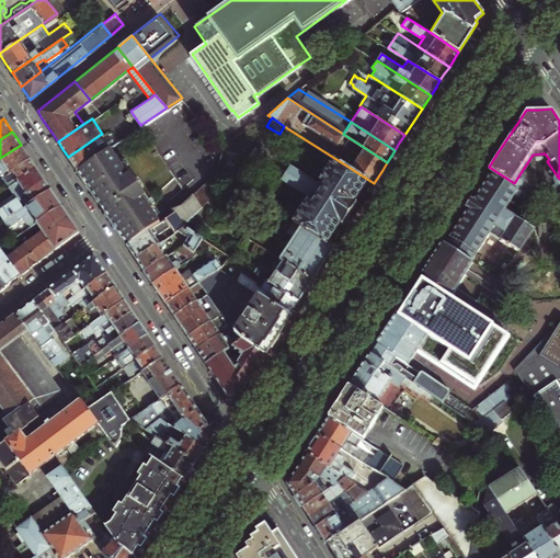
[(100,135),(68,157),(71,162),(76,168),(110,146),(115,141),(112,137),(104,143),(100,135)]
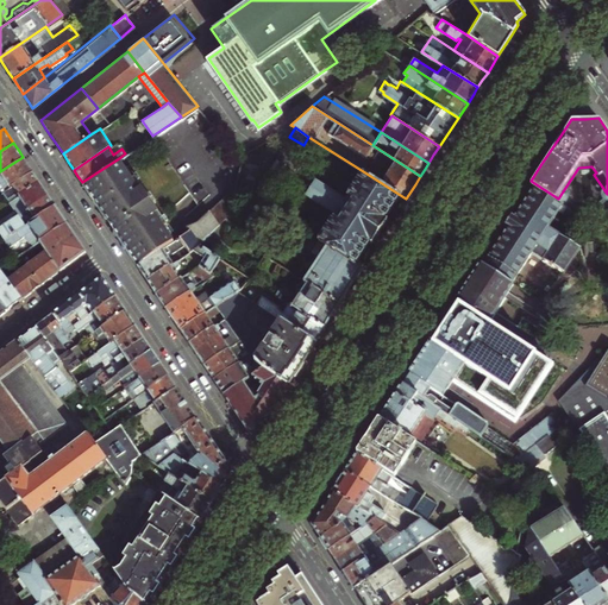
[(276,147),(271,162),(286,166),(290,153),(276,147)]
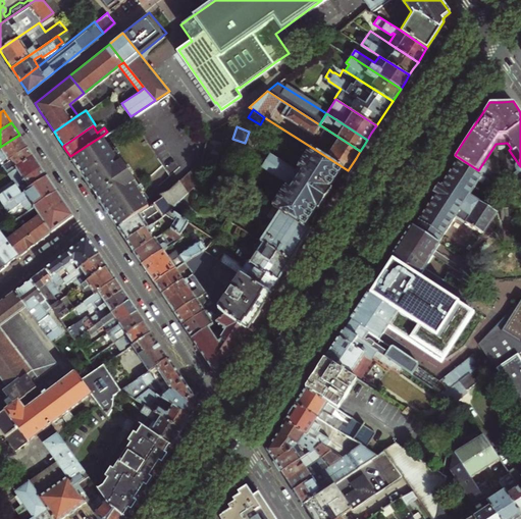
[(0,164),(2,163),(28,147),(24,142),(19,135),(0,147),(0,164)]
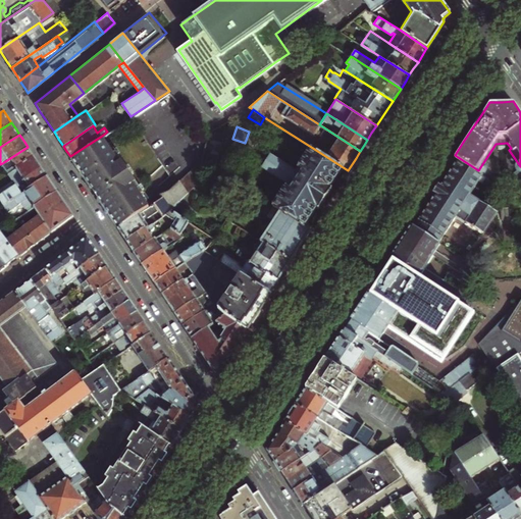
[(110,148),(102,136),(70,156),(76,166),(87,180),(96,194),(105,209),(112,218),(114,221),(117,225),(149,205),(140,193),(143,191),(113,147),(110,148)]
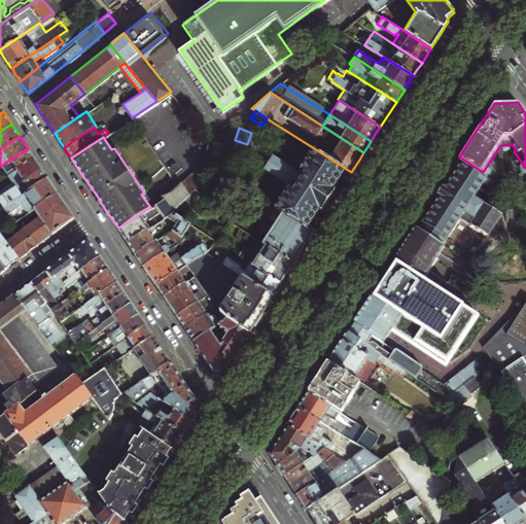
[(8,174),(34,156),(31,152),(28,148),(2,165),(8,174)]
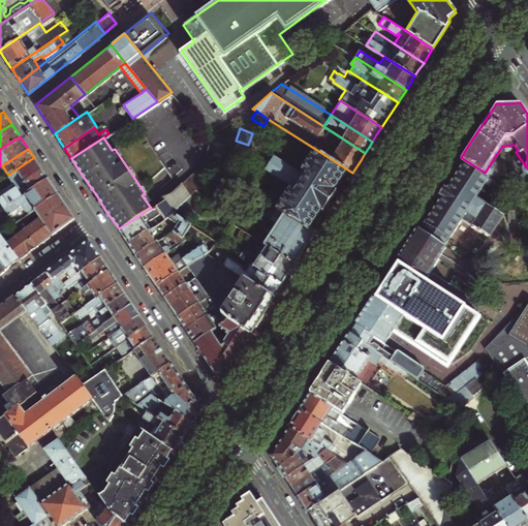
[(283,212),(313,233),(333,203),(352,173),(315,149),(300,172),(273,154),(265,167),(290,185),(276,208),(283,212)]
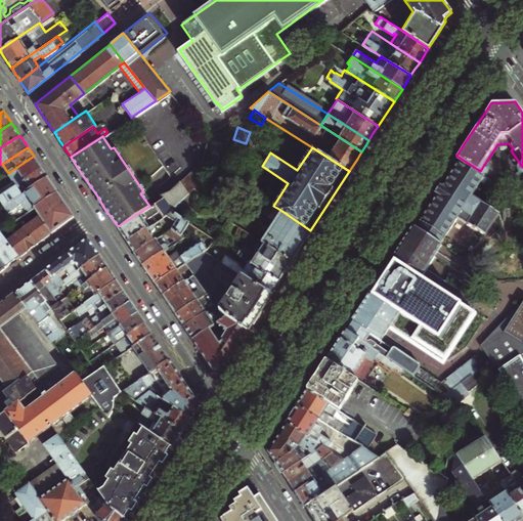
[(15,184),(41,167),(38,162),(34,156),(8,173),(13,181),(0,189),(0,201),(3,205),(22,192),(15,184)]
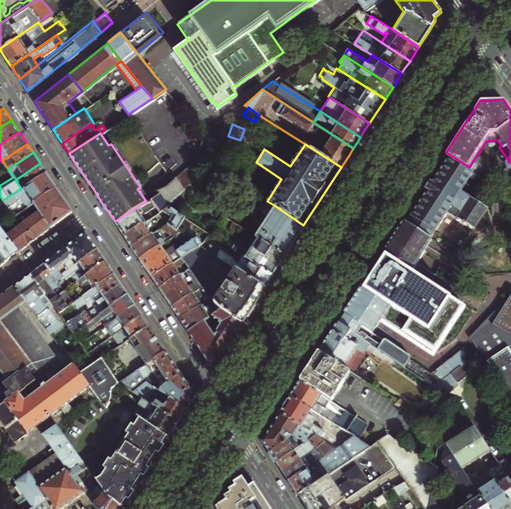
[(474,170),(469,167),(449,154),(433,179),(430,177),(426,182),(424,185),(428,187),(406,221),(432,237),(449,211),(476,229),(490,208),(462,190),(474,170)]
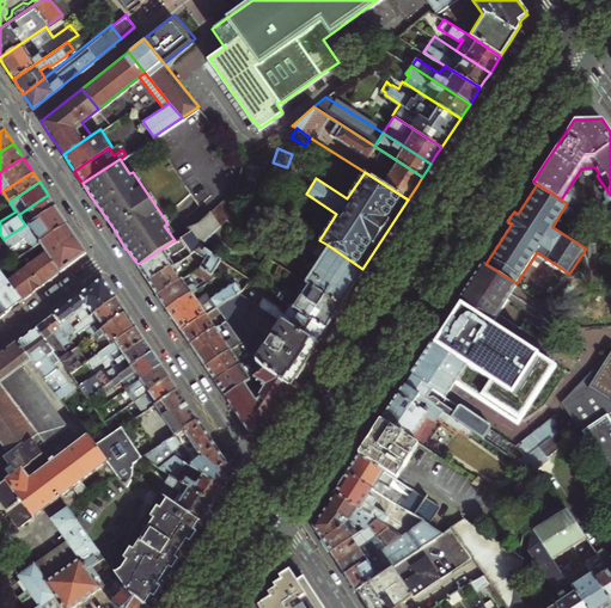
[(18,215),(25,225),(55,206),(53,202),(48,195),(18,215)]
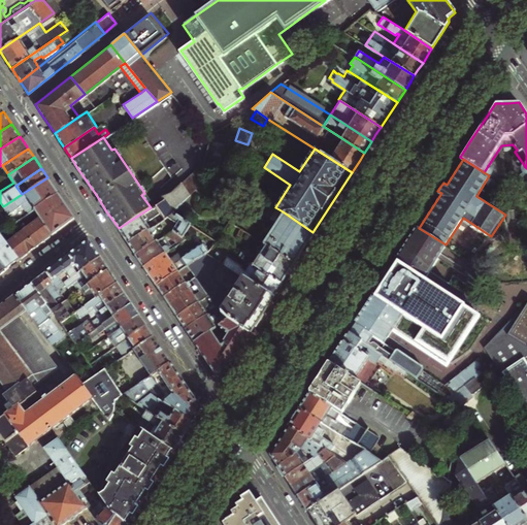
[(29,211),(35,207),(58,193),(50,181),(47,177),(22,194),(3,206),(7,212),(23,202),(23,205),(25,208),(27,209),(29,211)]
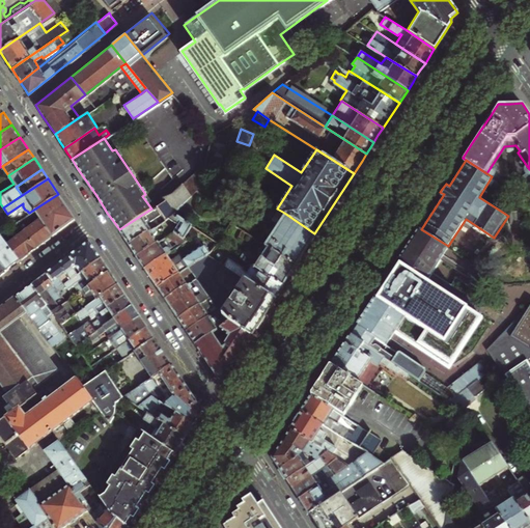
[(35,209),(40,217),(53,234),(74,218),(67,209),(61,198),(58,194),(35,209)]
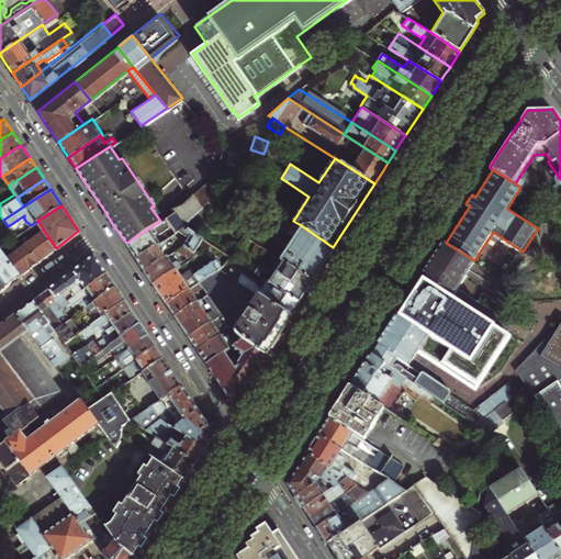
[(174,232),(176,230),(182,225),(174,212),(165,217),(170,225),(174,232)]
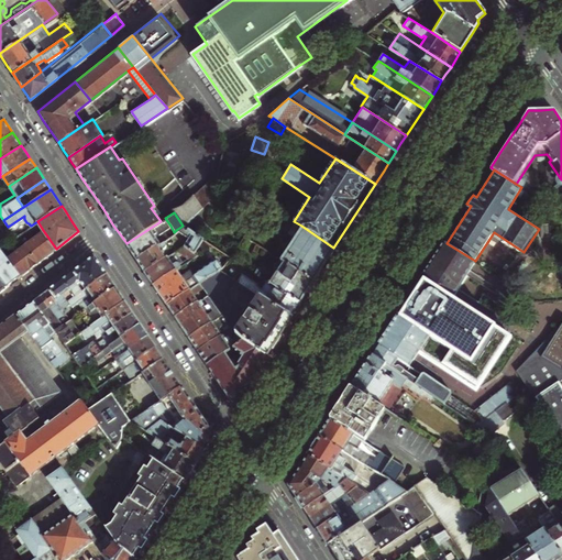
[(165,218),(161,221),(127,243),(131,251),(135,257),(158,242),(155,235),(171,226),(165,218)]
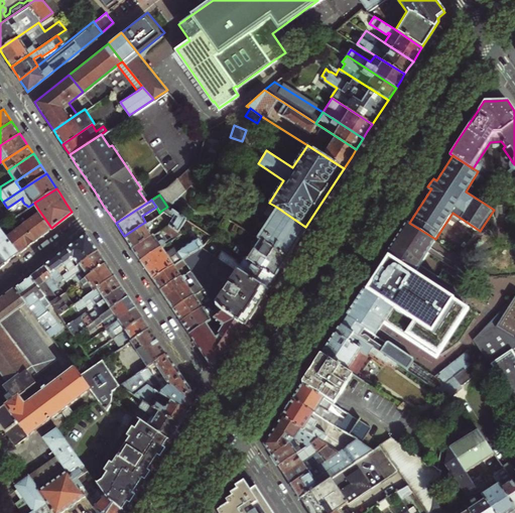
[(166,225),(176,231),(184,218),(167,207),(161,211),(167,218),(171,217),(166,225)]
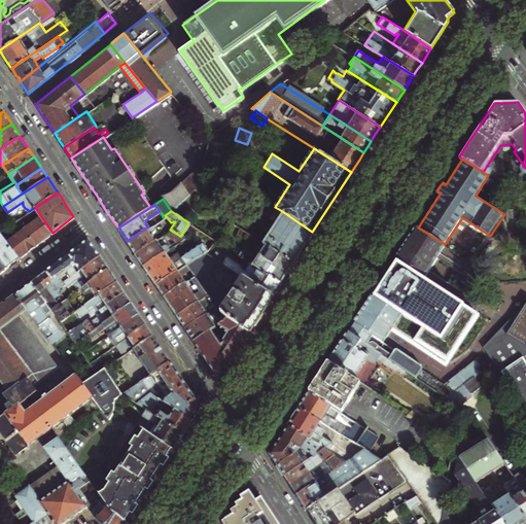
[(261,242),(264,243),(292,262),(304,244),(312,232),(282,211),(261,242)]
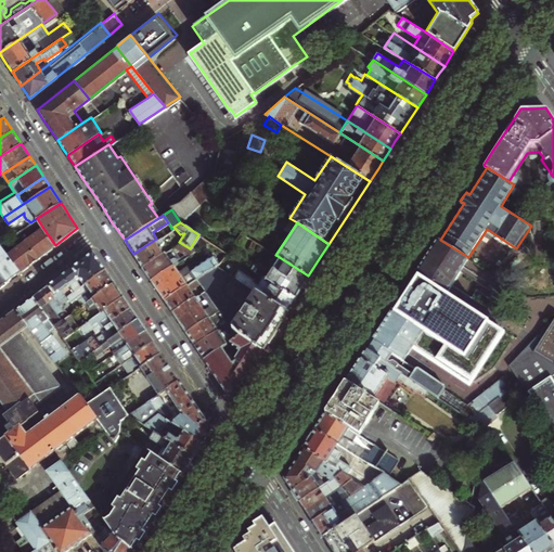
[(7,254),(20,271),(29,264),(47,251),(55,245),(42,227),(7,254)]
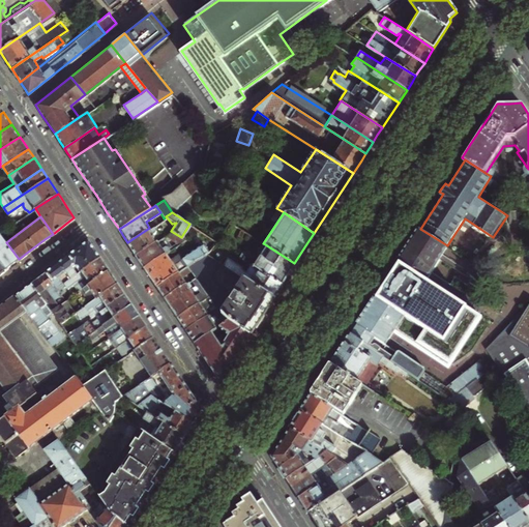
[(154,235),(149,228),(127,242),(131,249),(136,255),(171,231),(168,227),(154,235)]
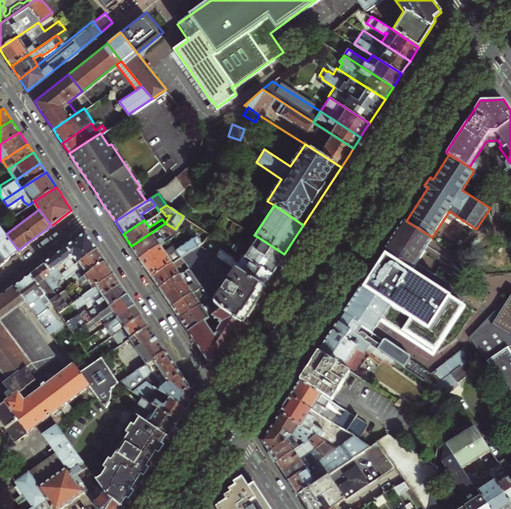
[(432,237),(406,221),(403,219),(382,251),(434,285),(451,260),(427,244),(432,237)]
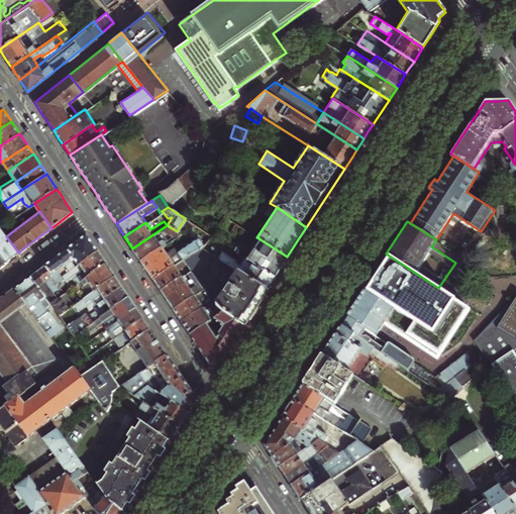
[(177,231),(167,225),(132,248),(136,254),(139,260),(160,246),(180,233),(177,231)]
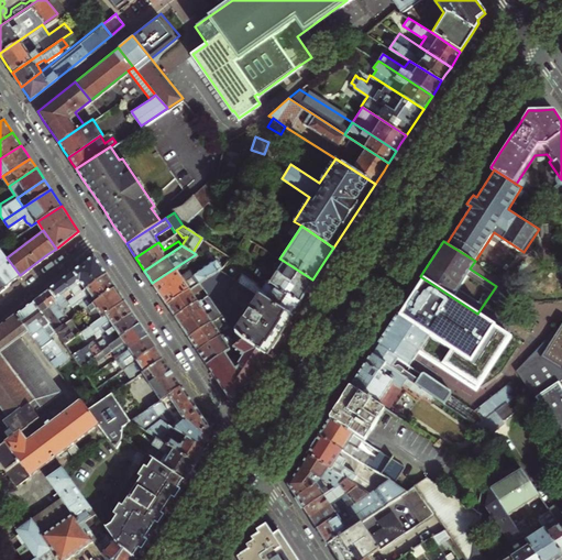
[(0,278),(6,286),(13,281),(20,275),(7,257),(0,248),(0,278)]
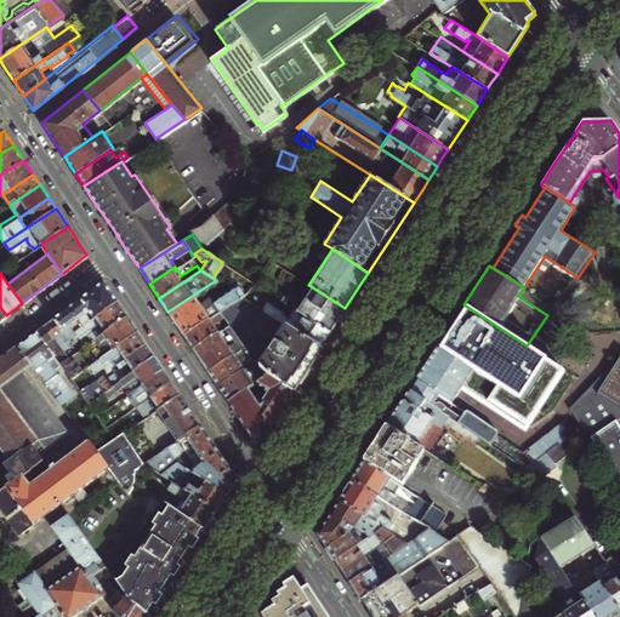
[(81,326),(117,301),(113,293),(103,280),(70,304),(68,307),(77,318),(78,318),(79,319),(80,319),(81,320),(83,323),(83,324),(83,325),(81,326)]
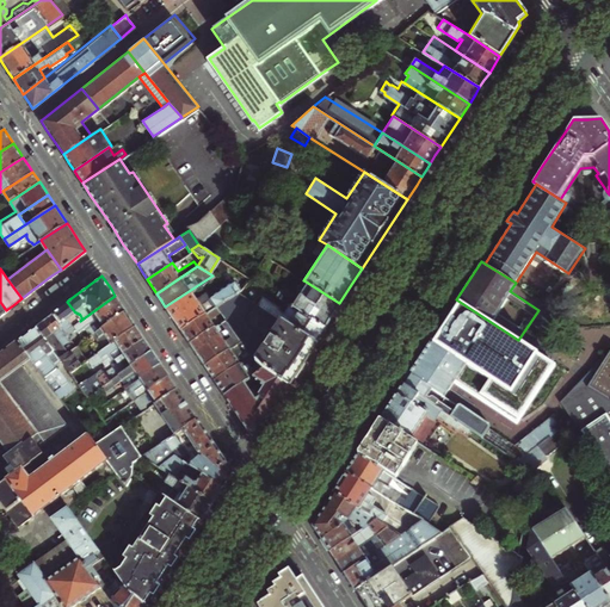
[(193,298),(189,291),(165,307),(173,317),(180,328),(216,304),(236,291),(239,289),(232,279),(207,296),(204,291),(193,298)]
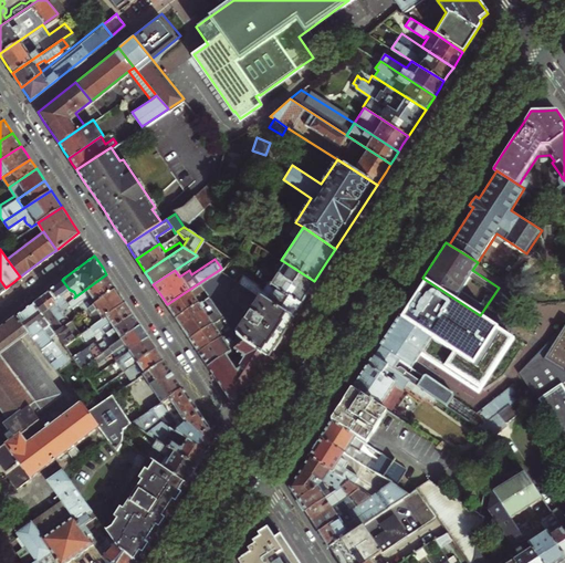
[(258,274),(267,281),(301,302),(306,293),(314,281),(283,261),(274,275),(262,267),(258,274)]
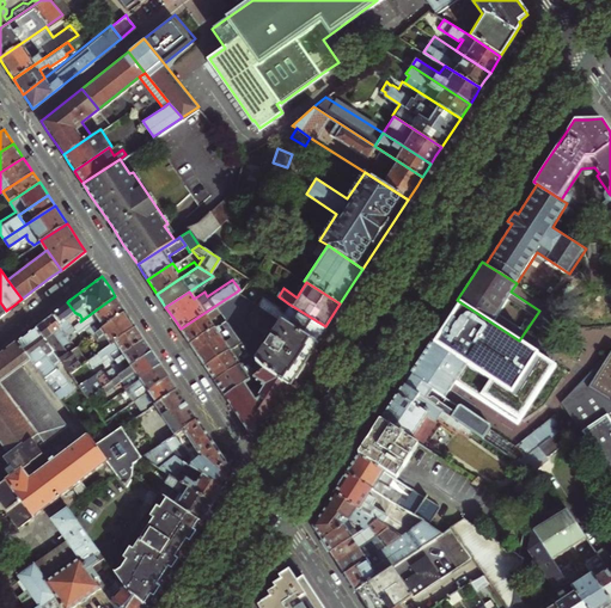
[(251,300),(281,320),(315,342),(319,335),(325,326),(288,304),(282,313),(280,311),(281,309),(252,290),(248,298),(251,300)]
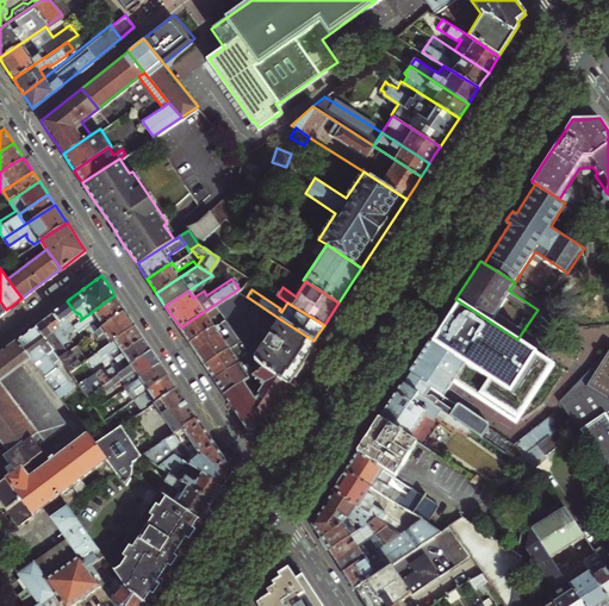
[(236,291),(216,304),(225,317),(240,339),(242,343),(249,354),(255,360),(260,364),(262,367),(287,382),(302,360),(314,341),(280,319),(262,345),(249,326),(242,312),(250,299),(247,297),(236,291)]
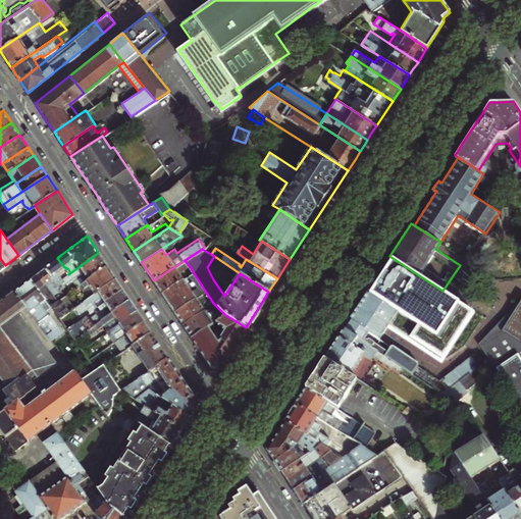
[(88,278),(106,265),(102,259),(98,253),(68,274),(59,280),(63,286),(59,289),(64,296),(65,295),(69,292),(65,284),(84,272),(88,278)]
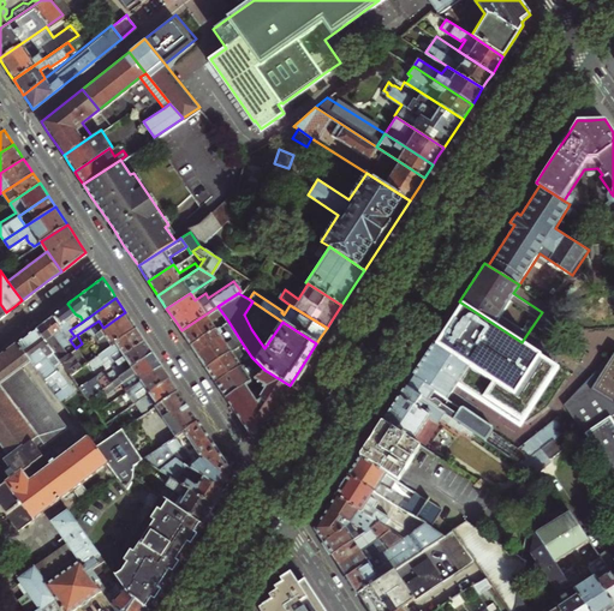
[(76,315),(67,304),(65,305),(52,316),(65,334),(70,330),(81,323),(82,322),(82,321),(82,319),(81,317),(79,316),(78,316),(77,315),(76,315)]
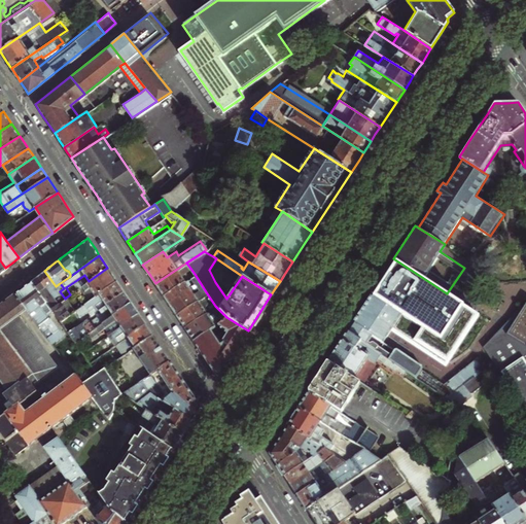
[(186,263),(155,283),(159,289),(163,295),(195,274),(186,263)]
